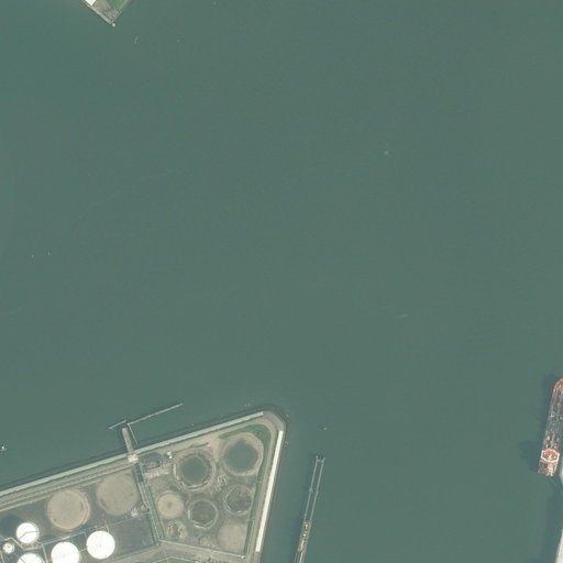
[(144,460),(145,465),(158,461),(159,465),(164,464),(162,454),(144,460)]
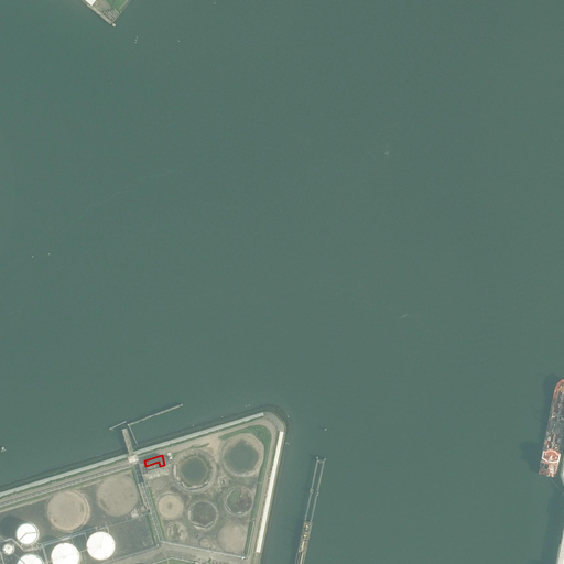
[(39,537),(39,534),(39,532),(38,530),(38,528),(35,527),(34,524),(32,524),(30,523),(29,523),(26,523),(24,523),(22,524),(20,525),(19,527),(18,529),(17,531),(17,533),(17,535),(17,538),(18,539),(19,541),(20,542),(22,543),(24,544),(26,545),(29,545),(30,544),(32,544),(34,543),(35,542),(38,540),(38,538),(39,537)]
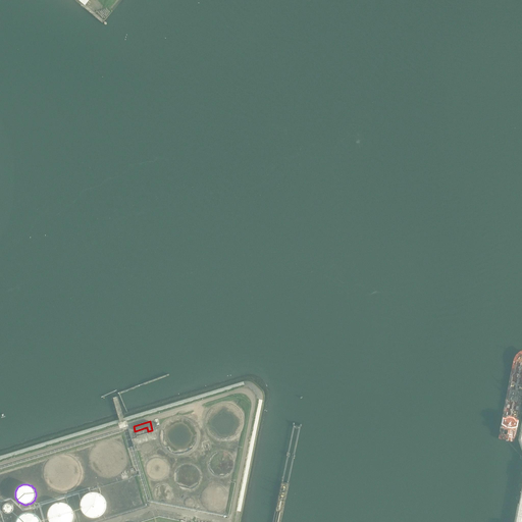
[(79,492),(81,497),(91,492),(89,487),(79,492)]
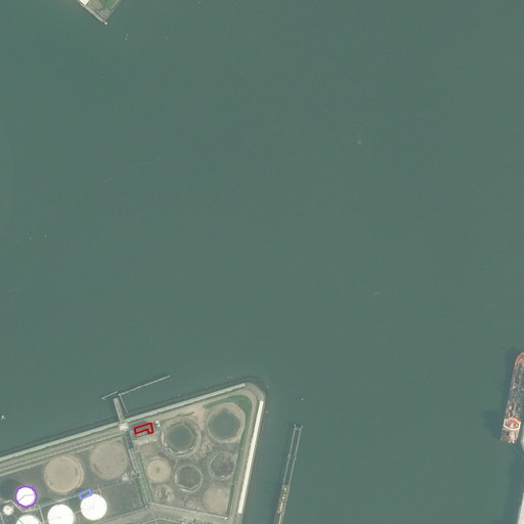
[(106,510),(106,508),(106,505),(106,503),(104,500),(103,498),(101,496),(99,495),(97,494),(95,494),(92,494),(90,495),(88,496),(86,497),(84,499),(83,501),(82,504),(82,506),(82,509),(82,511),(83,513),(84,515),(86,517),(88,518),(90,519),(92,520),(95,520),(97,520),(99,519),(101,518),(103,516),(104,514),(106,512),(106,510)]
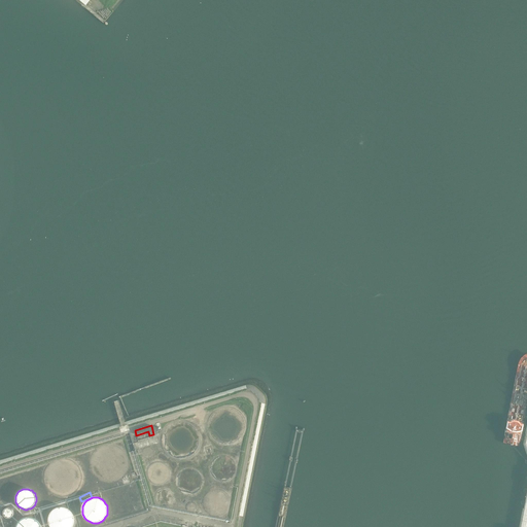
[(14,514),(14,513),(14,512),(14,511),(13,508),(12,508),(11,507),(10,507),(8,507),(7,507),(6,508),(5,508),(4,511),(4,512),(4,513),(4,514),(4,515),(5,516),(6,517),(7,518),(8,518),(10,518),(11,518),(12,517),(13,516),(14,515),(14,514)]
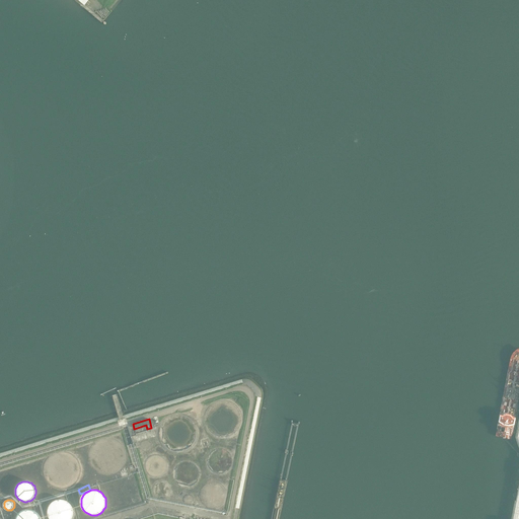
[(73,515),(74,512),(73,510),(73,508),(72,506),(70,504),(69,502),(67,501),(64,500),(62,500),(60,500),(57,500),(55,501),(53,502),(52,504),(50,506),(49,508),(48,510),(48,512),(49,515),(49,517),(50,518),(71,518),(73,517),(73,515)]
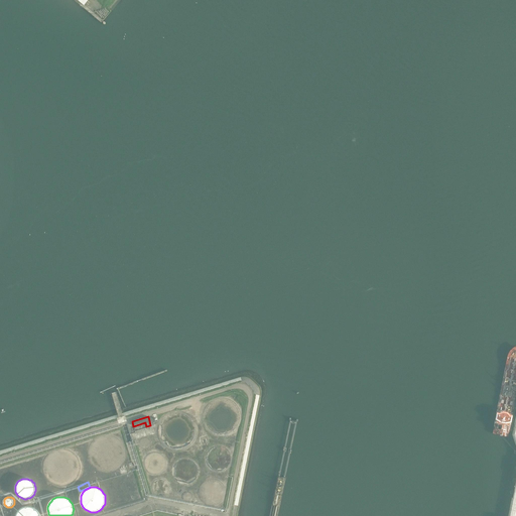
[(39,515),(39,514),(38,512),(37,510),(35,509),(33,508),(31,507),(28,506),(26,507),(23,507),(21,508),(19,510),(18,511),(16,513),(15,515),(39,515)]
